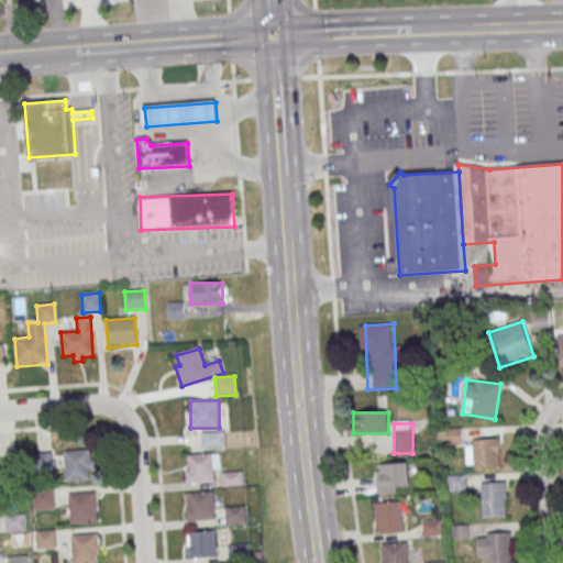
[(201,434),(224,432),(225,450),(202,451),(201,434)]
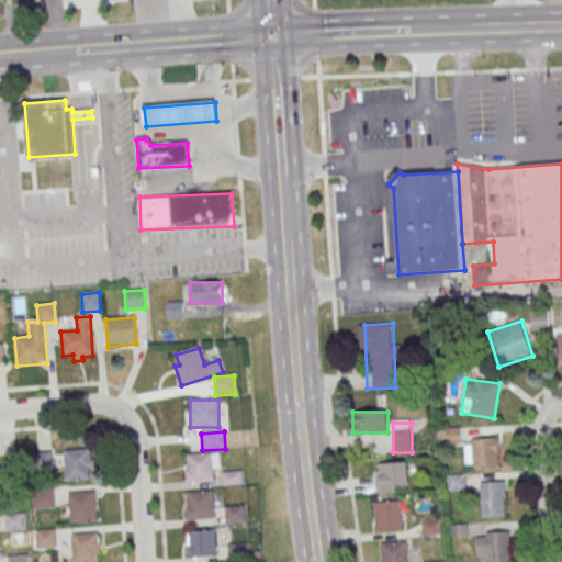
[(499,437),(472,437),(472,467),(499,467),(499,437)]
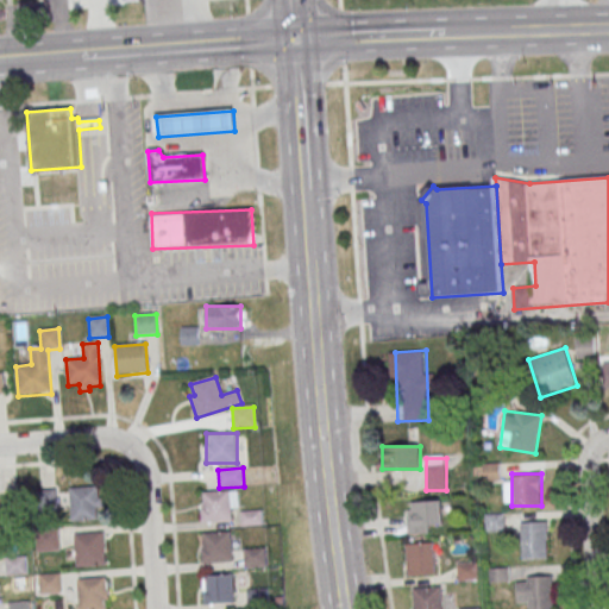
[(100,520),(100,487),(70,487),(70,520),(100,520)]
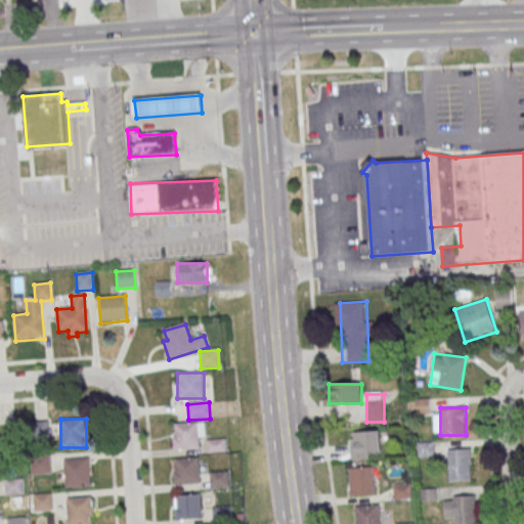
[(173,425),(199,424),(200,449),(174,450),(173,439),(174,439),(173,425)]
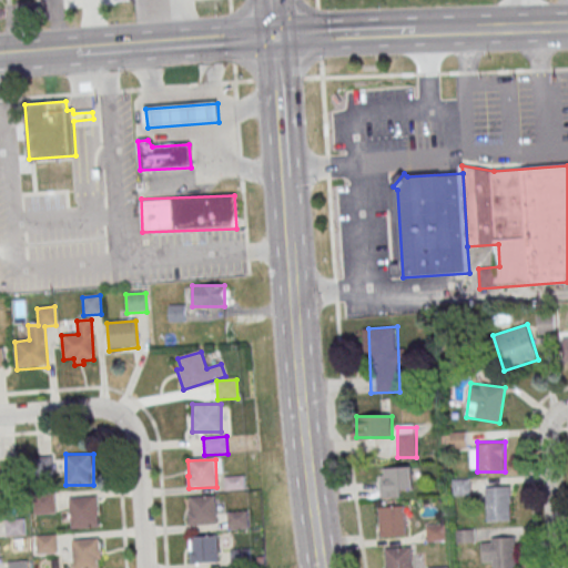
[(379,468),(379,496),(414,495),(414,467),(379,468)]
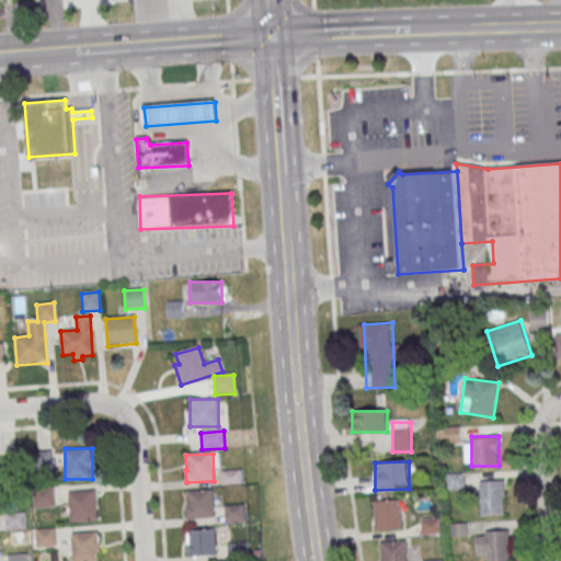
[(447,473),(447,490),(465,490),(465,473),(447,473)]
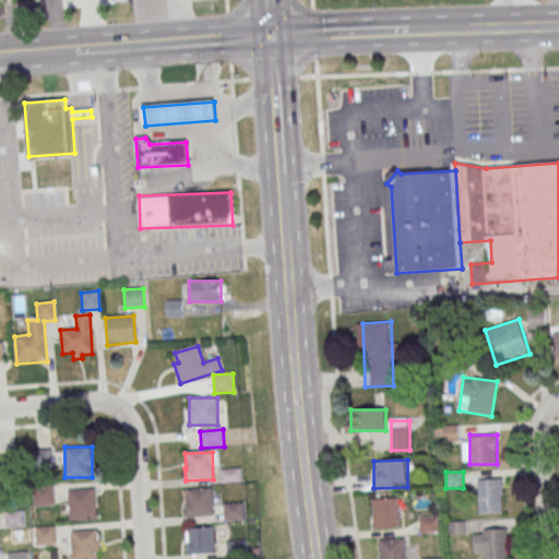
[(478,513),(503,513),(502,479),(478,479),(478,513)]
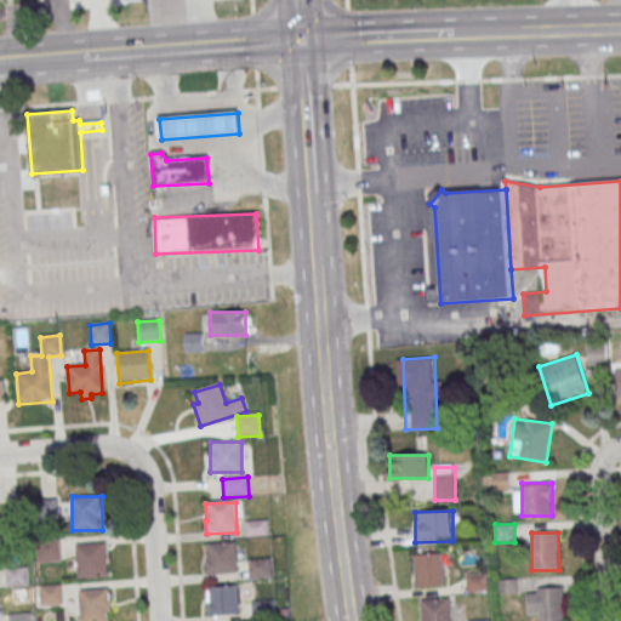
[(36,542),(58,541),(60,562),(38,563),(36,542)]
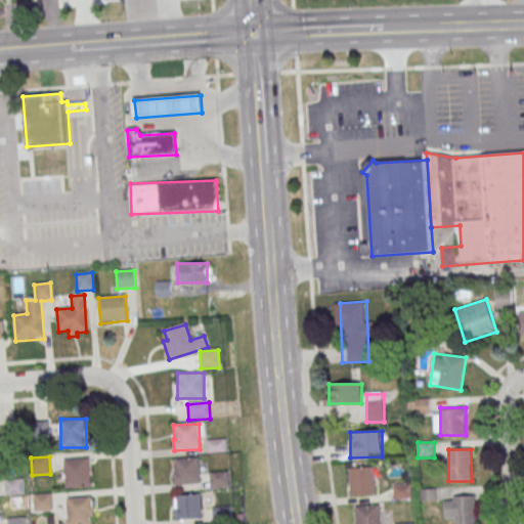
[(64,461),(89,459),(91,485),(67,486),(64,461)]
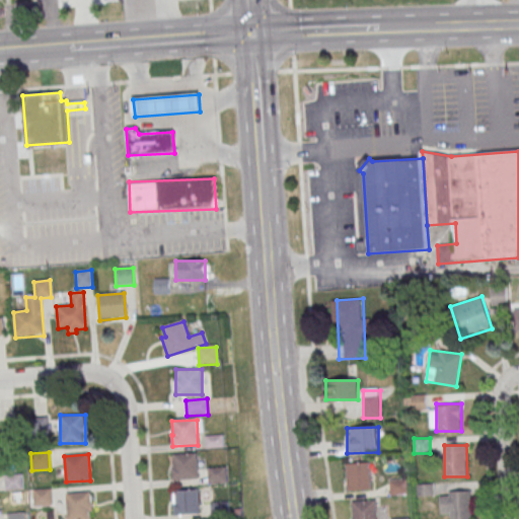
[(172,456),(197,454),(198,479),(172,482),(171,469),(173,469),(172,456)]
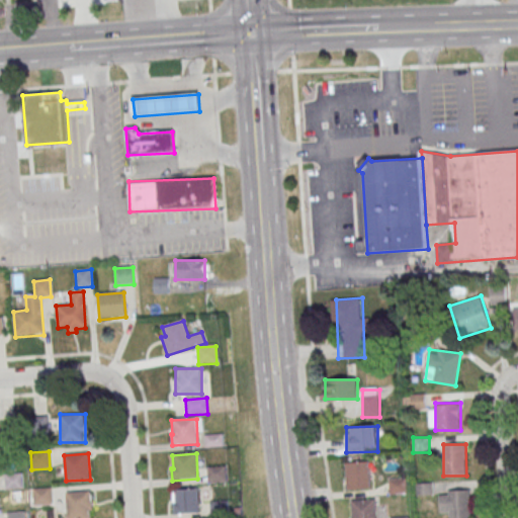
[(369,461),(346,461),(346,489),(369,489),(369,461)]
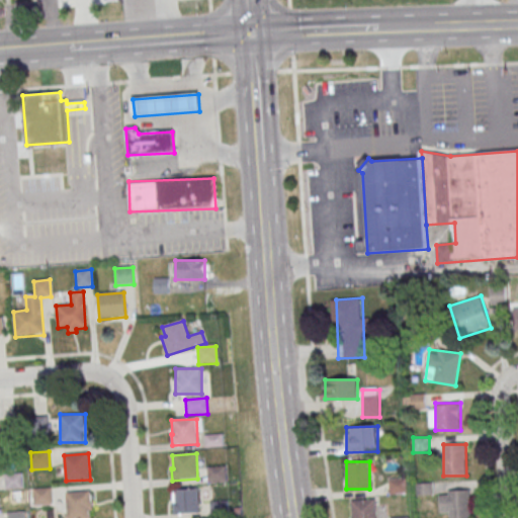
[(207,467),(225,466),(226,484),(208,485),(207,467)]
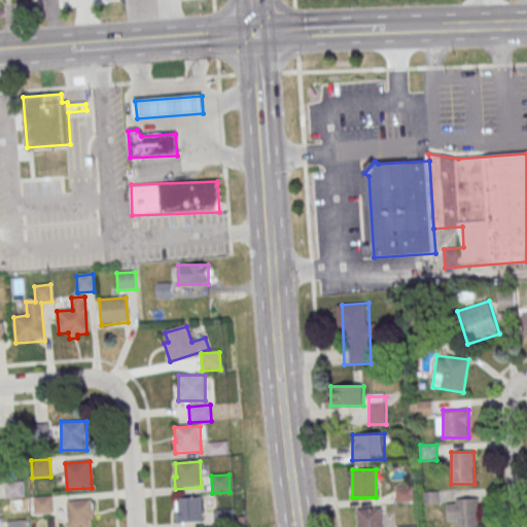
[(4,481),(23,480),(24,497),(5,499),(4,481)]
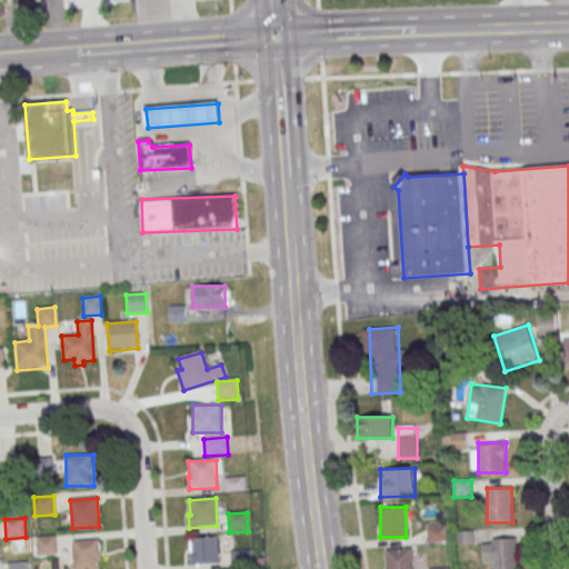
[(447,525),(428,525),(428,541),(447,541),(447,525)]
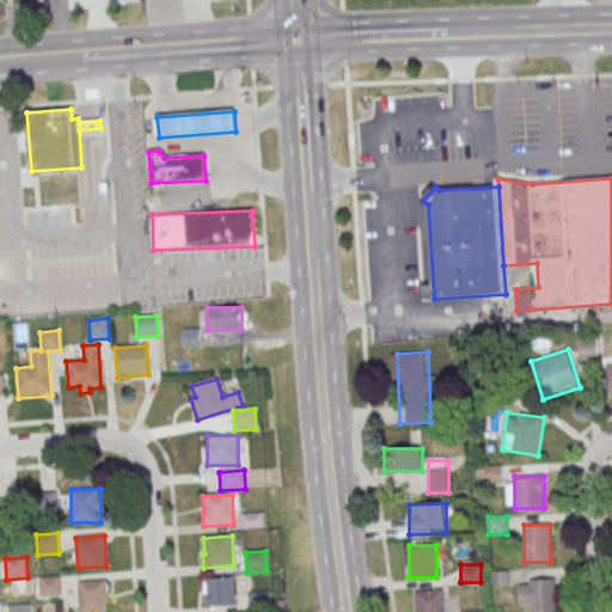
[(38,579),(60,577),(61,598),(41,600),(38,579)]
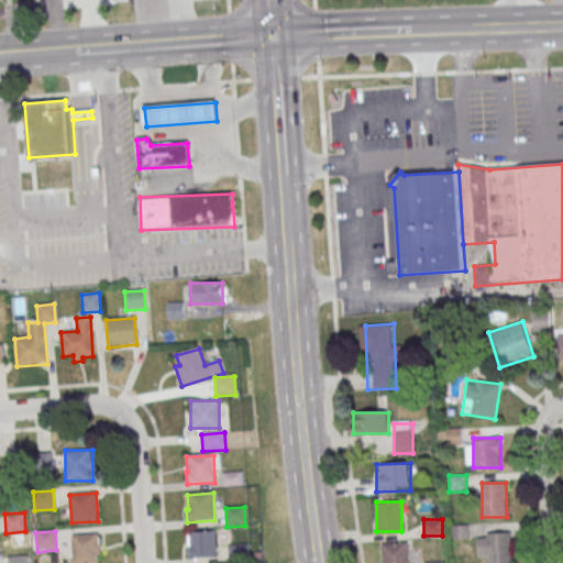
[(188,533),(214,531),(217,559),(189,561),(188,548),(189,548),(188,533)]
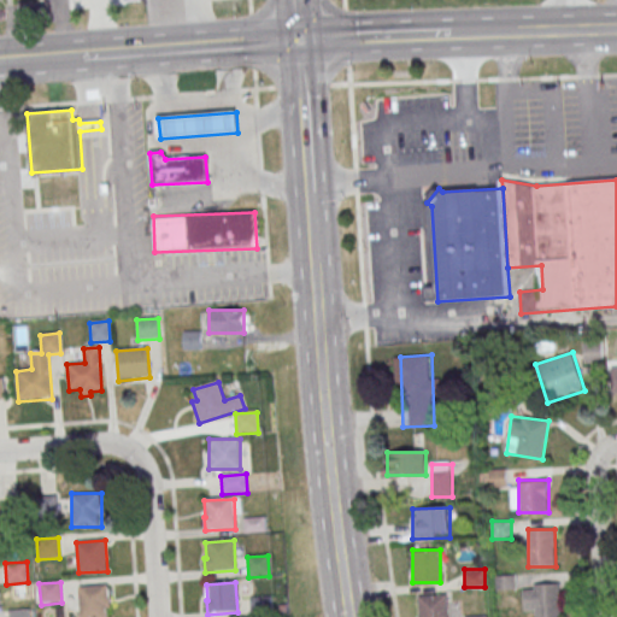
[(558,616),(558,583),(532,583),(532,616),(558,616)]
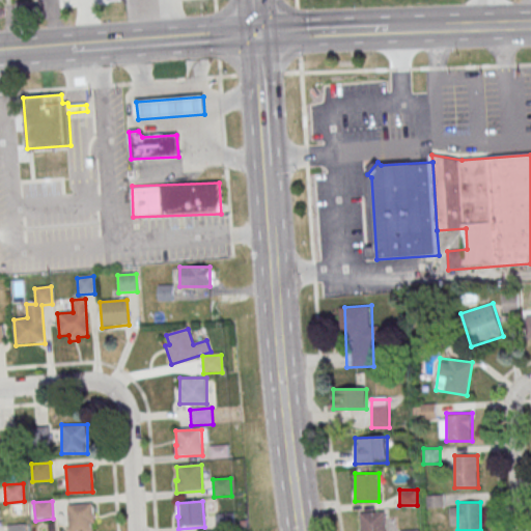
[(68,503),(68,530),(94,530),(94,503),(68,503)]
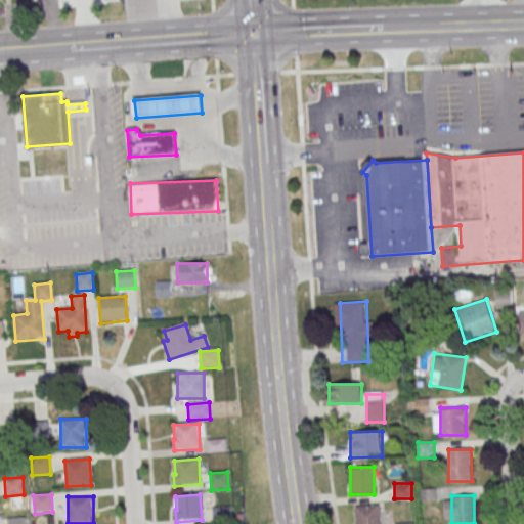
[(355,523),(381,523),(381,506),(355,507),(355,523)]
